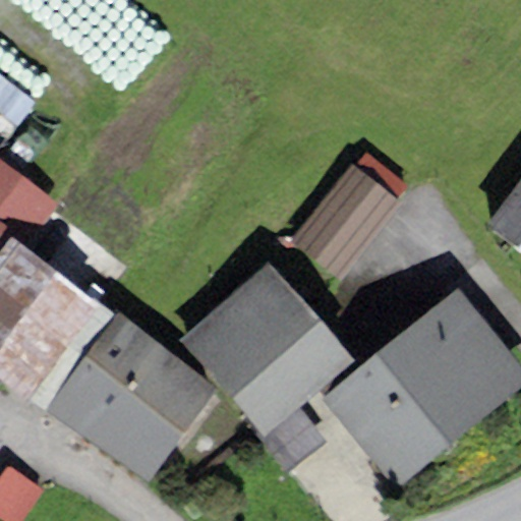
[(0,112),(18,125),(35,100),(0,76),(0,112)]
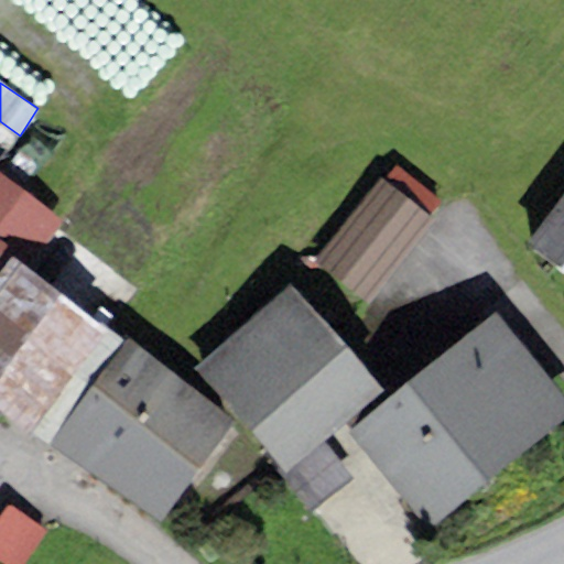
[(383,183),(429,216),(441,199),(396,166),(383,183)]
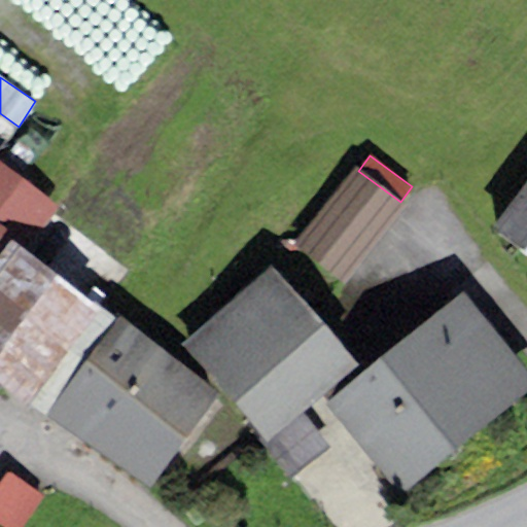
[(58,208),(0,163),(0,254),(11,241),(24,251),(58,208)]
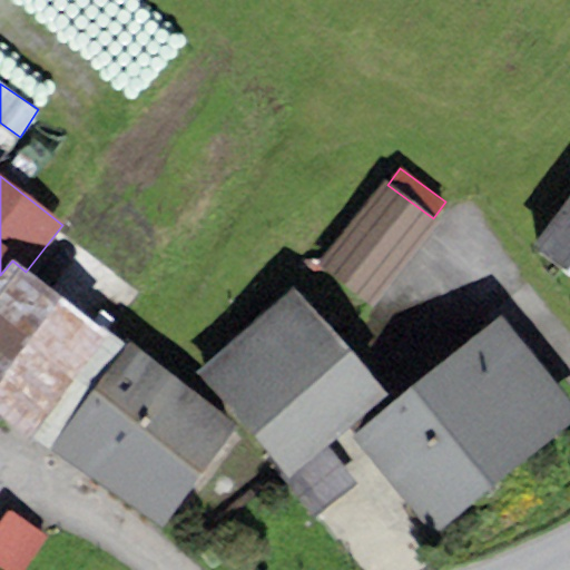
[(374,310),(439,222),(433,218),(387,185),(383,182),(320,268),(374,310)]
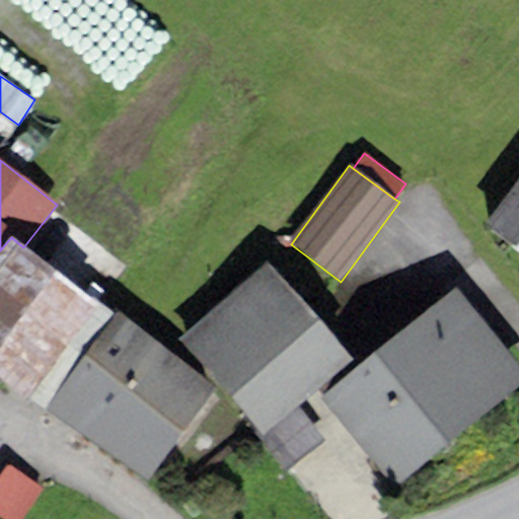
[(517,246),(518,243),(518,177),(486,224),(517,246)]
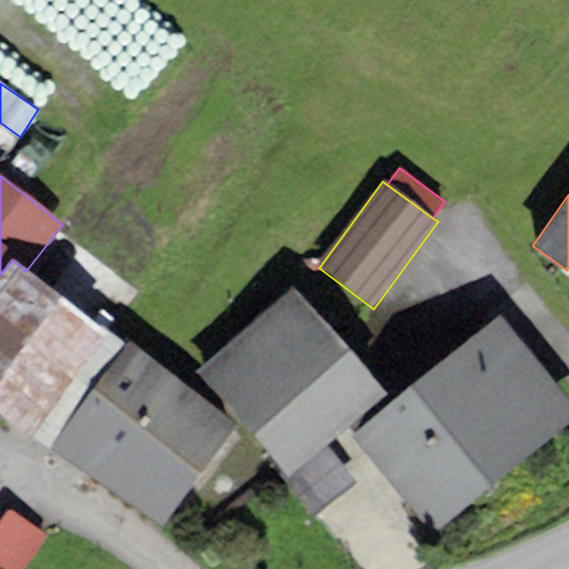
[(26,271),(12,260),(0,275),(0,416),(48,451),(127,345),(26,271)]
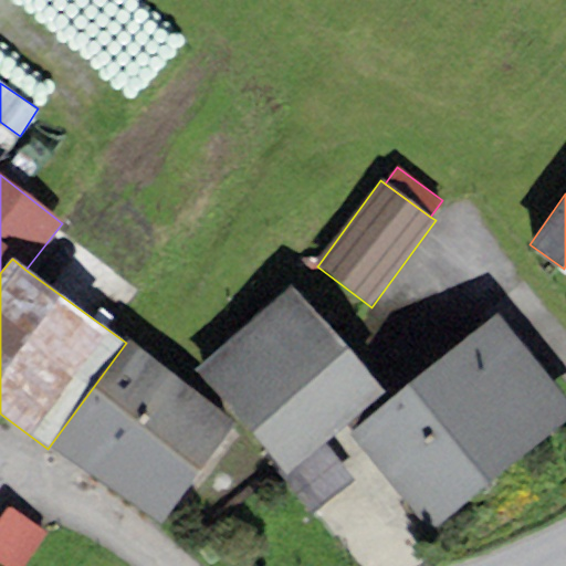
[(293,287),(194,369),(283,477),(324,442),(381,395),(293,287)]
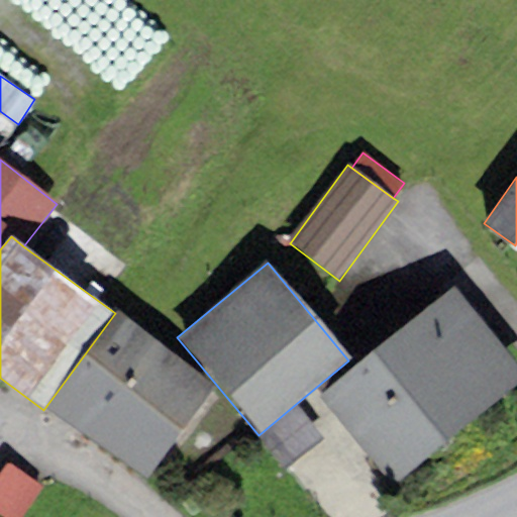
[(397,487),(516,385),(516,363),(450,286),(320,397),(397,487)]
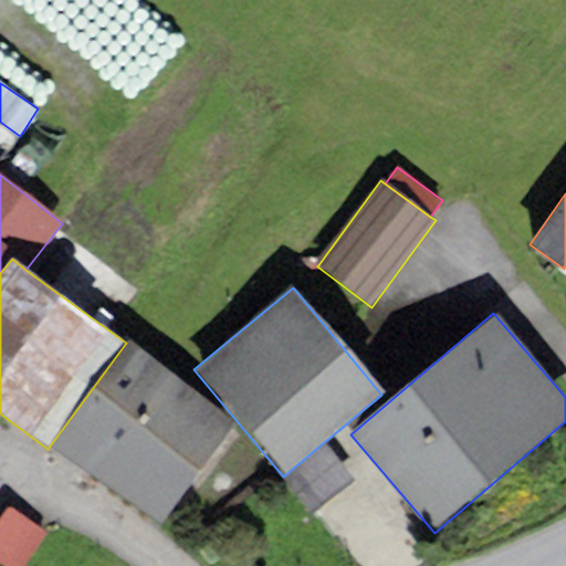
[(234,421),(126,343),(48,449),(156,528),(234,421)]
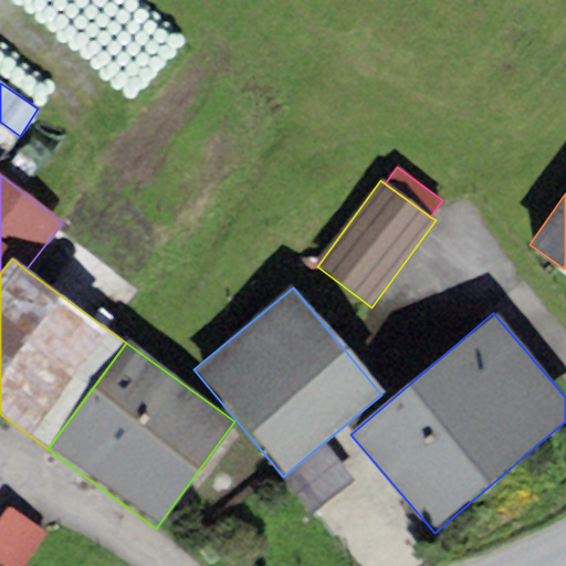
[(324,442),(283,477),(313,513),(354,479),(324,442)]
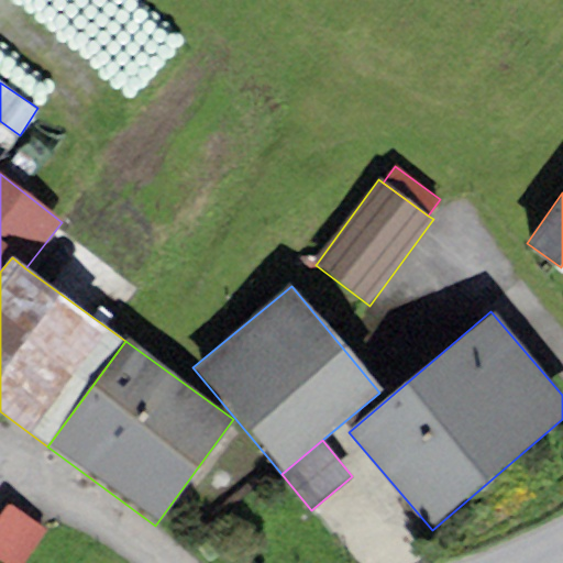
[(0,561),(2,562),(23,562),(46,530),(9,504),(0,515),(0,561)]
